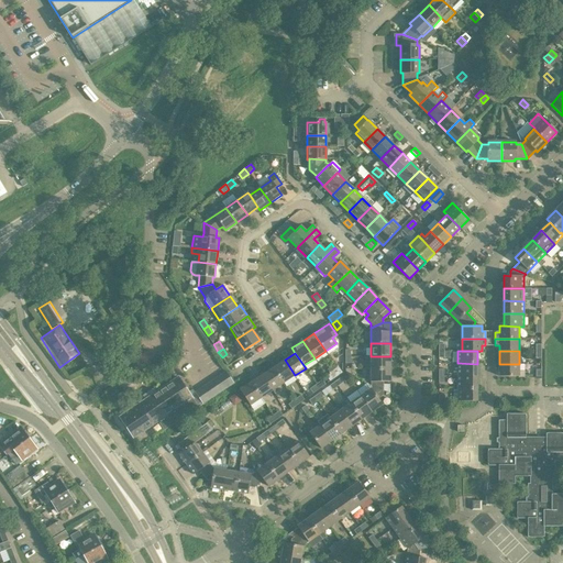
[(390,370),(390,356),(371,356),(371,370),(390,370)]
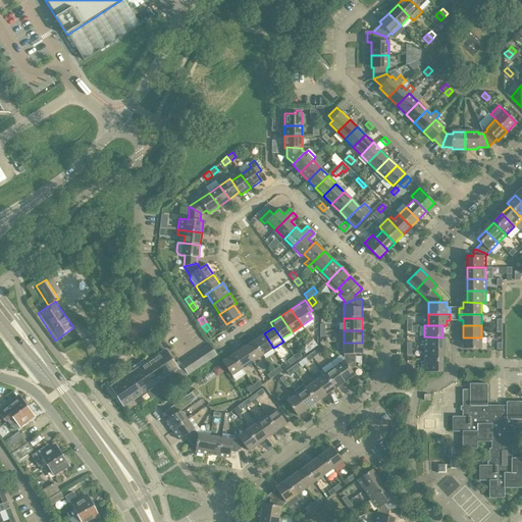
[(264,333),(254,341),(263,355),(273,348),(264,333)]
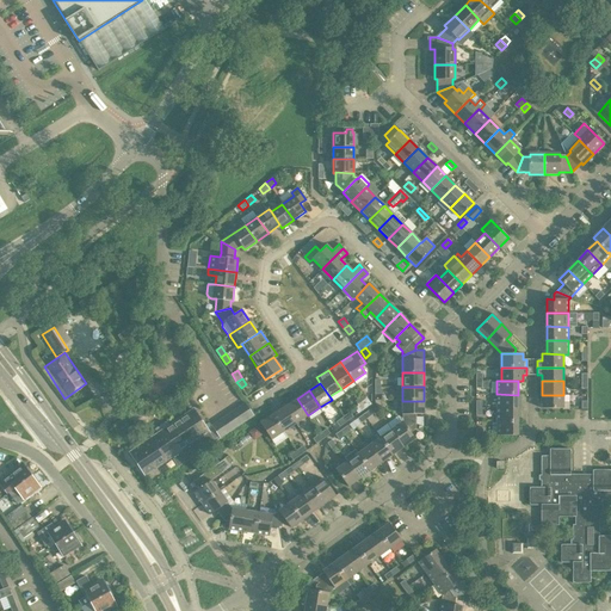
[(518,408),(518,395),(497,394),(497,408),(518,408)]
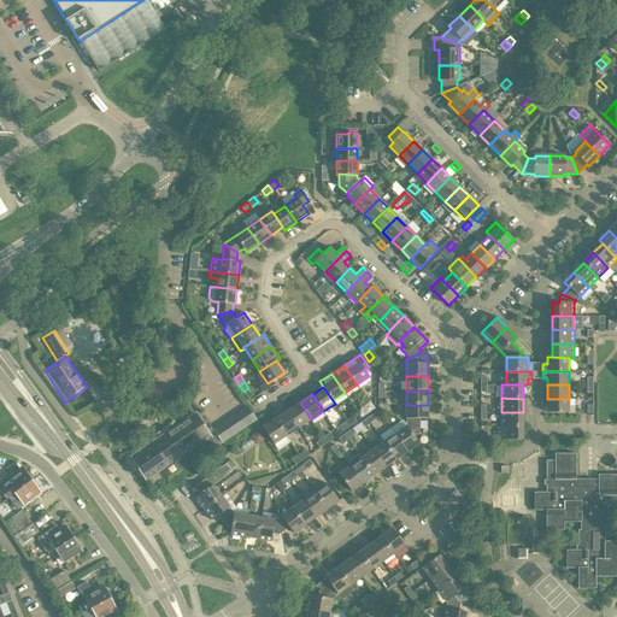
[(365,404),(369,401),(366,399),(358,405),(362,410),(358,412),(362,417),(365,415),(370,411),(365,404)]
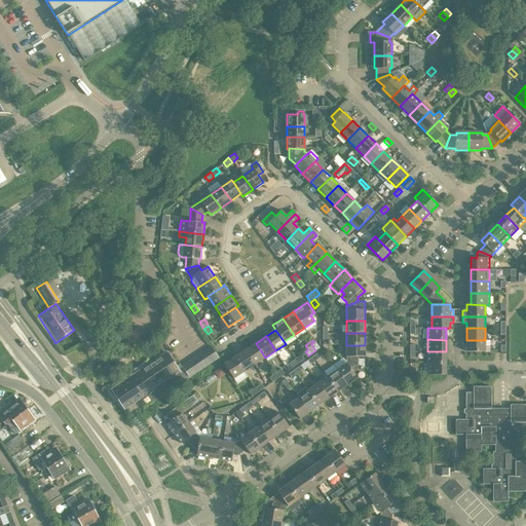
[(485,346),(485,340),(466,340),(466,351),(485,351),(485,346)]
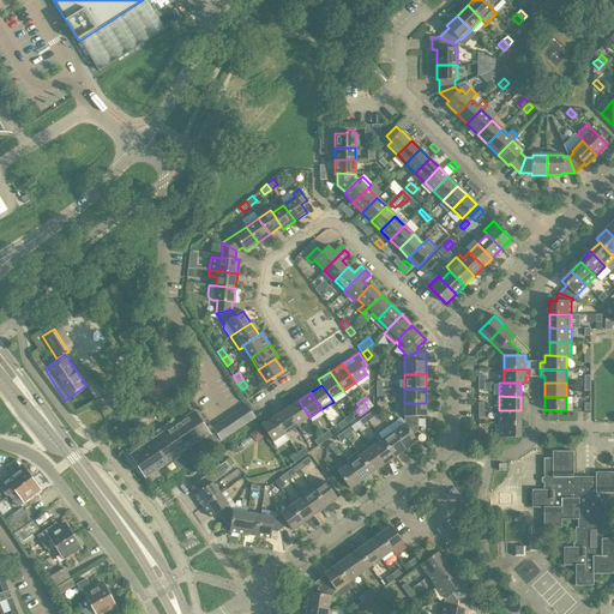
[(368,398),(367,399),(363,402),(368,409),(374,405),(368,398)]
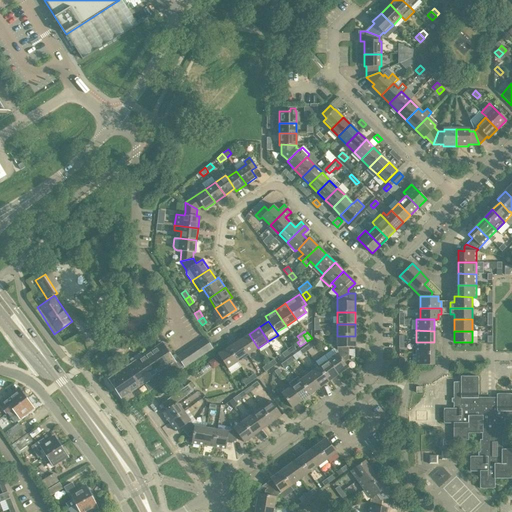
[(249,334),(238,341),(248,355),(258,348),(249,334)]
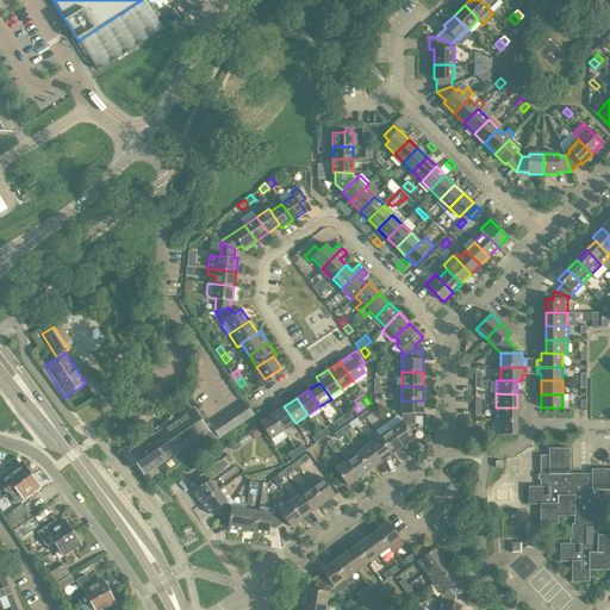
[(402,400),(402,421),(415,428),(415,414),(423,414),(423,400),(402,400)]
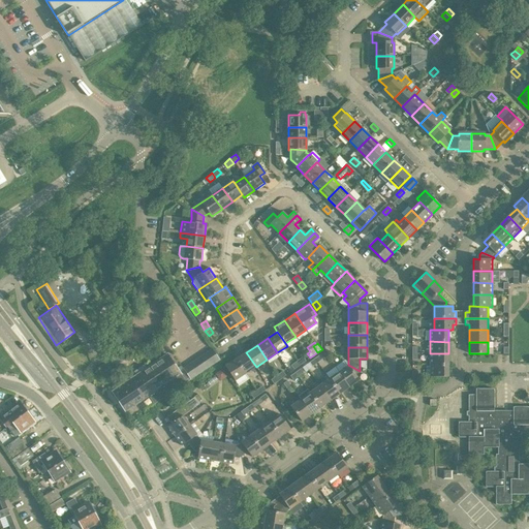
[(167,354),(150,367),(113,392),(126,411),(149,396),(154,404),(219,361),(212,349),(184,368),(186,372),(182,375),(167,354)]
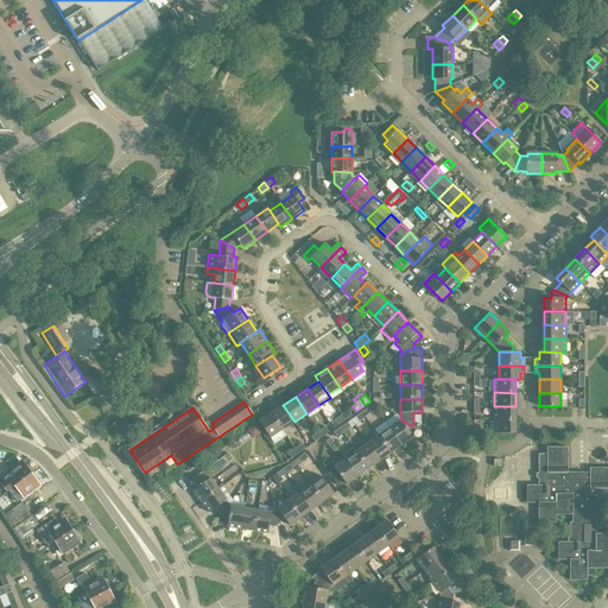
[(283,405),(272,412),(283,429),(295,422),(283,405)]
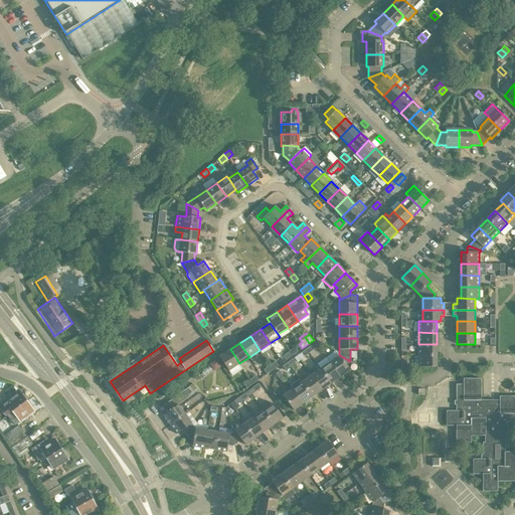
[(437,355),(437,344),(418,344),(418,355),(437,355)]
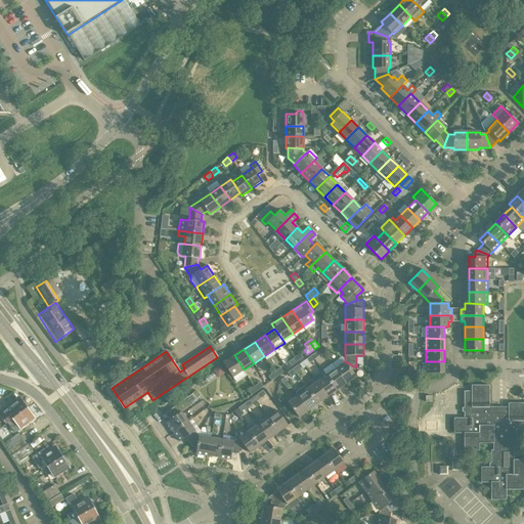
[(295,357),(298,361),(303,357),(300,353),(295,357)]
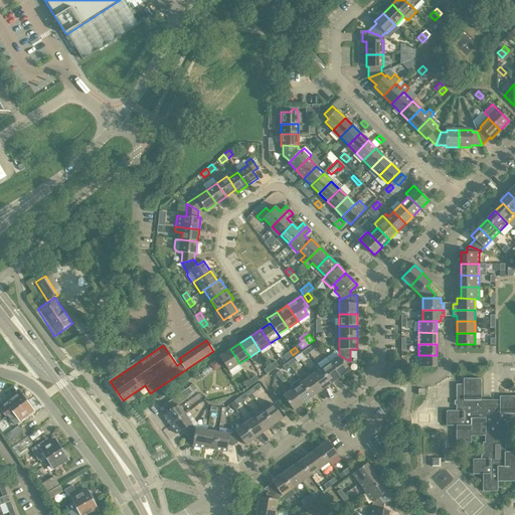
[(229,370),(239,363),(230,349),(219,356),(229,370)]
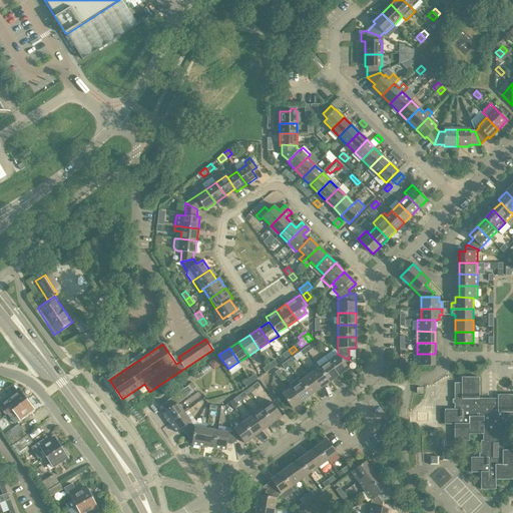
[(292,354),(289,350),(282,354),(286,359),(292,354)]
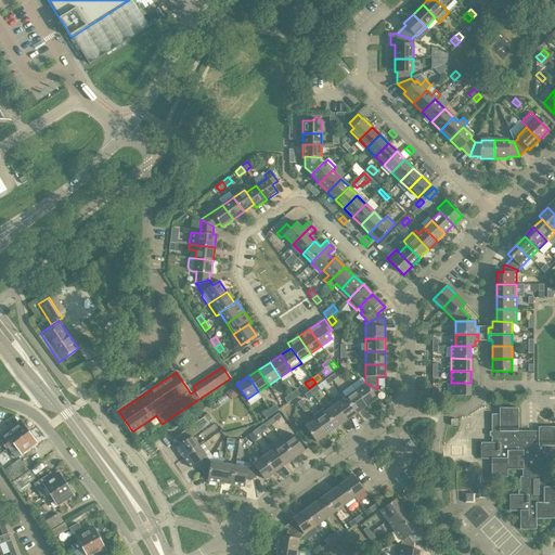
[(365,383),(356,390),(366,405),(377,398),(373,392),(377,389),(365,383)]
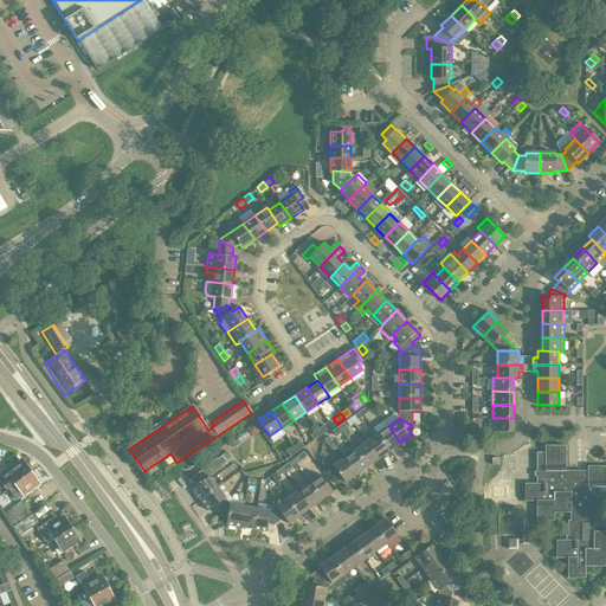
[(514,418),(492,418),(492,432),(513,432),(514,418)]
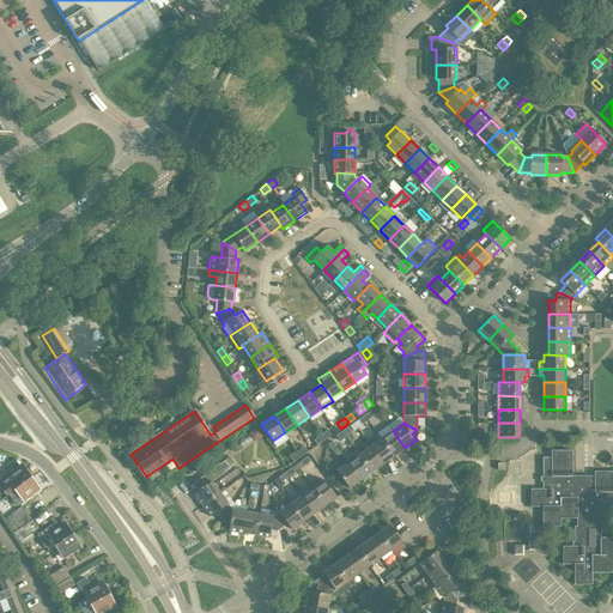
[(252,434),(256,439),(263,434),(259,428),(252,434)]
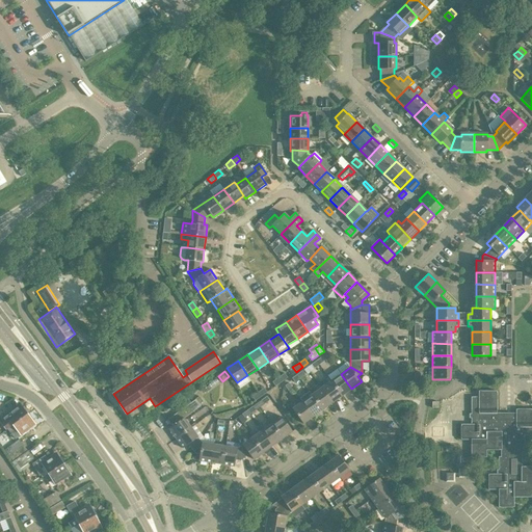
[(278,377),(282,381),(288,377),(285,373),(278,377)]
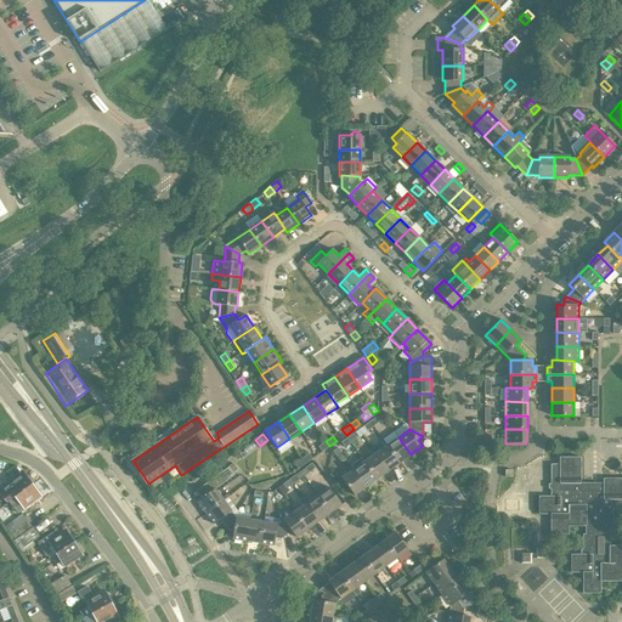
[(399,437),(386,446),(400,463),(411,454),(399,437)]
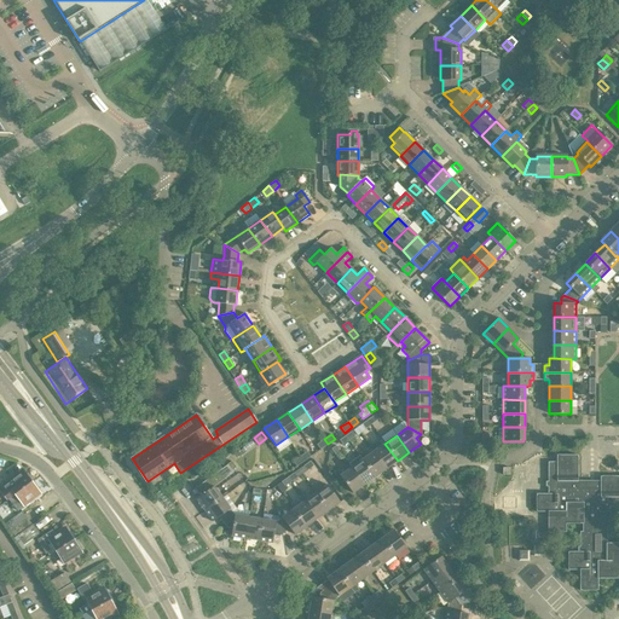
[(328,444),(324,439),(317,444),(320,450),(328,444)]
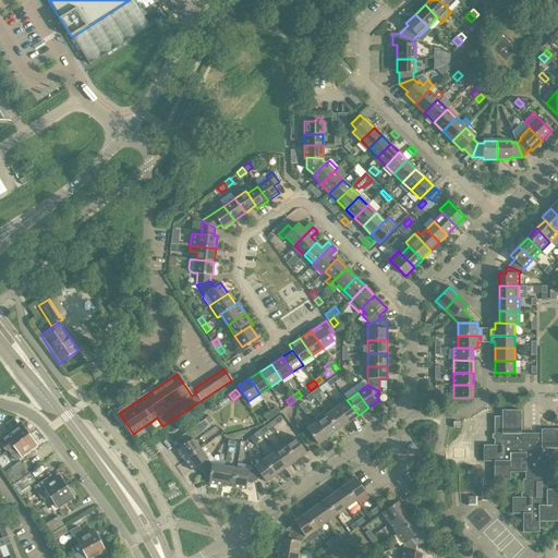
[(349,423),(359,415),(347,400),(337,407),(349,423)]
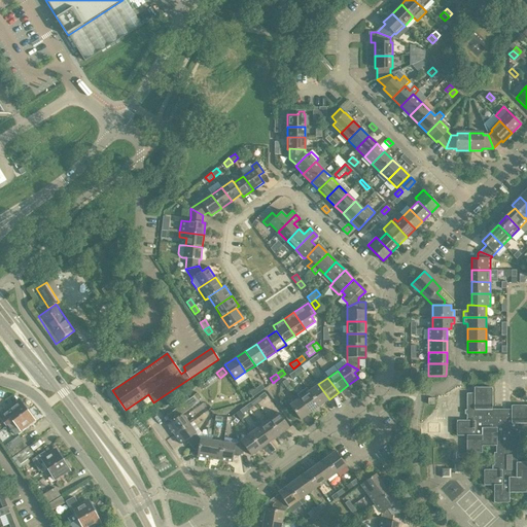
[(255,388),(258,392),(265,388),(261,384),(255,388)]
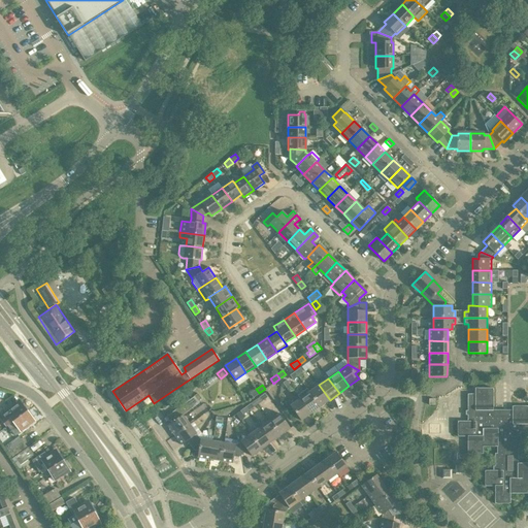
[(321,406),(330,400),(319,385),(309,392),(321,406)]
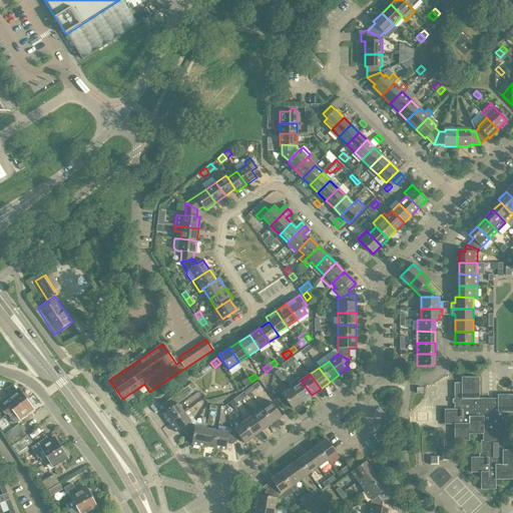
[(251,382),(248,378),(242,382),(245,387),(251,382)]
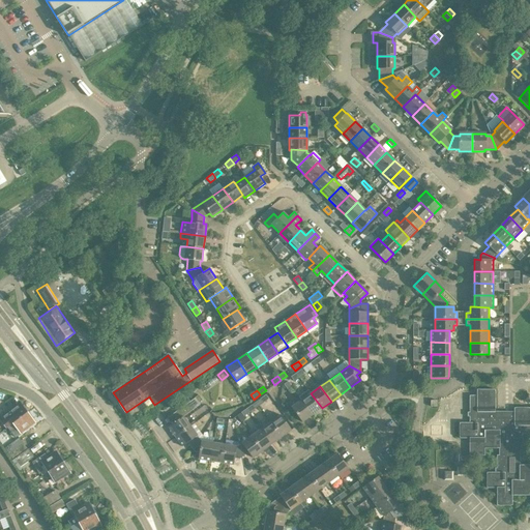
[(311,393),(308,390),(299,396),(301,400),(312,415),(322,408),(311,393)]
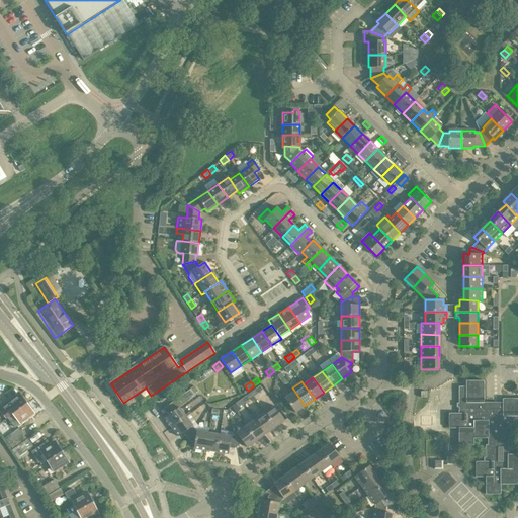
[(484,409),(484,403),(484,381),(465,381),(465,386),(458,386),(458,408),(458,414),(449,414),(448,428),(458,429),(458,445),(473,445),(473,438),(488,438),(488,445),(486,445),(486,461),(476,462),(476,478),(486,478),(485,495),(500,495),(501,485),(517,485),(517,469),(517,454),(508,454),(508,441),(510,441),(510,424),(517,423),(517,399),(502,399),(502,409),(484,409)]
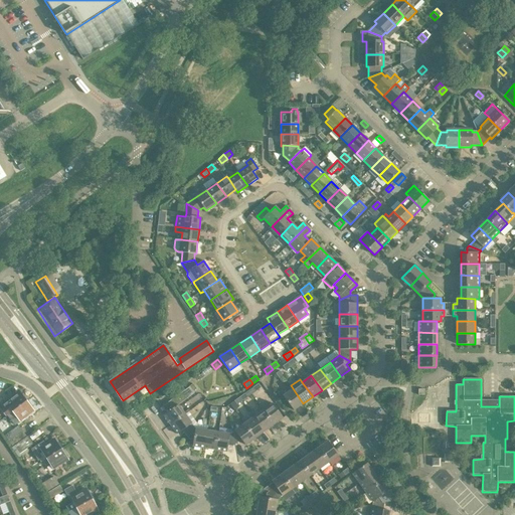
[(171,423),(185,413),(179,404),(194,392),(193,391),(197,388),(193,383),(162,406),(166,412),(164,414),(171,423)]
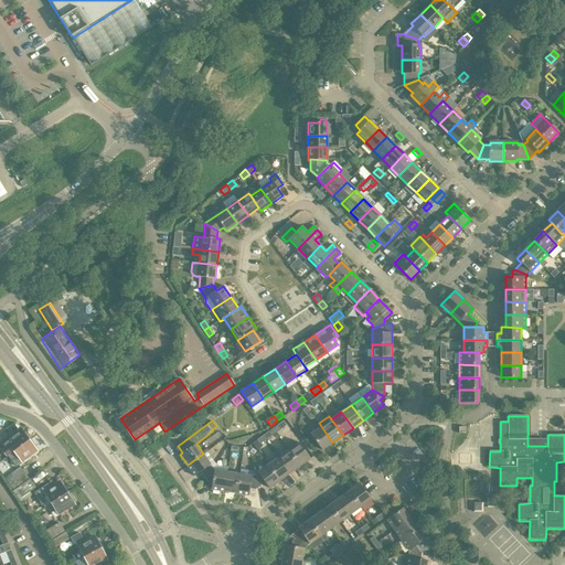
[(322,450),(332,443),(321,426),(311,434),(322,450)]
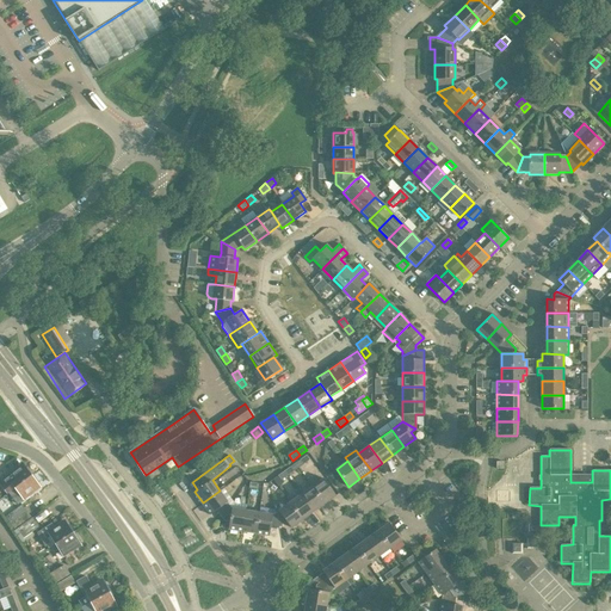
[(0,481),(5,487),(8,493),(34,474),(28,468),(26,469),(25,467),(18,473),(17,470),(13,473),(12,471),(0,481)]
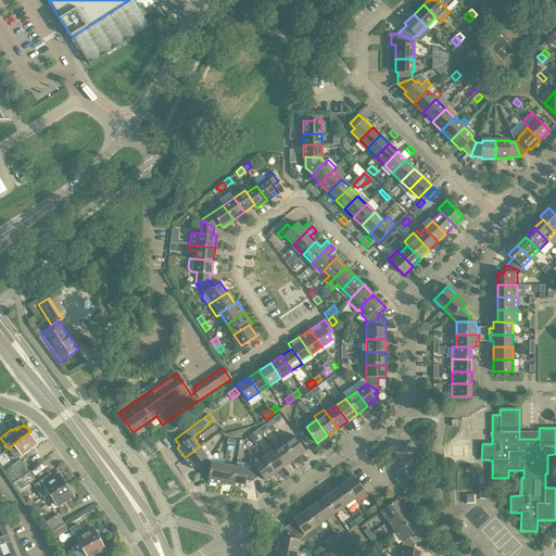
[(262,432),(258,428),(253,432),(249,437),(253,443),(258,439),(256,437),(262,432)]
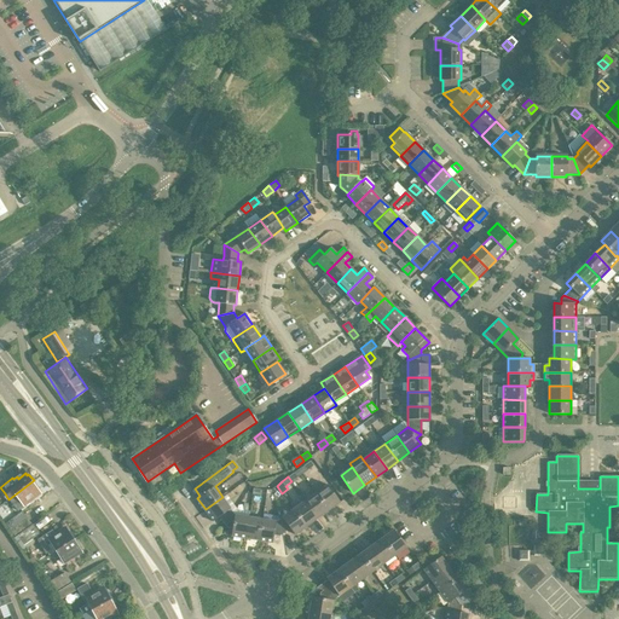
[(4,503),(0,504),(0,508),(10,502),(18,512),(30,502),(30,501),(34,498),(32,496),(39,491),(38,489),(39,487),(34,480),(9,499),(4,503)]
